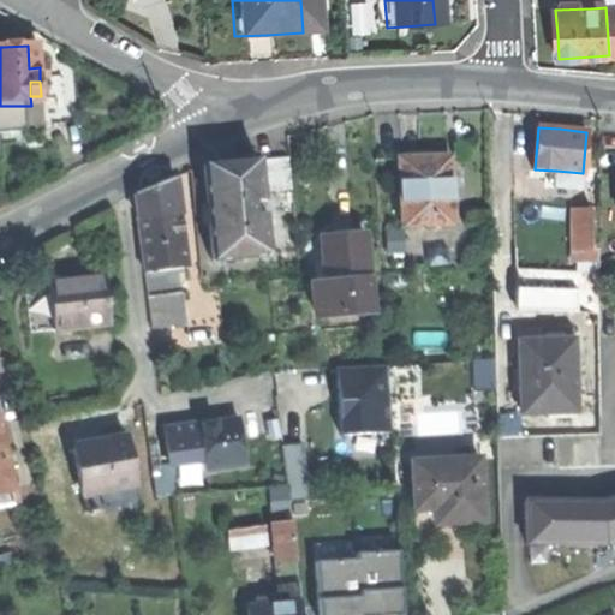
[(402,226),(453,225),(451,155),(428,156),(400,157),(402,226)]
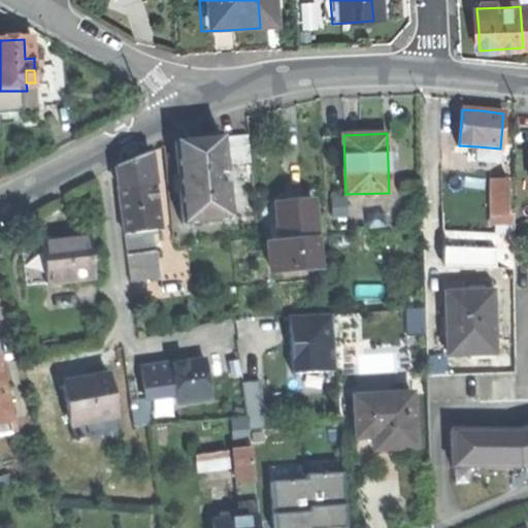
[(184,224),(229,220),(224,165),(251,162),(248,135),(202,139),(174,142),(184,224)]
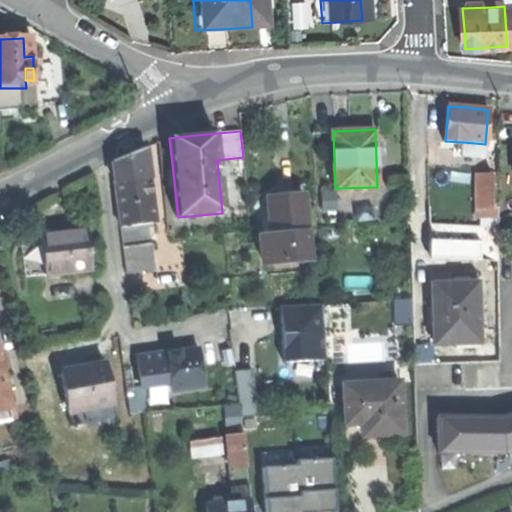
[(484,158),(485,144),(463,142),(462,156),(479,157),(484,158)]
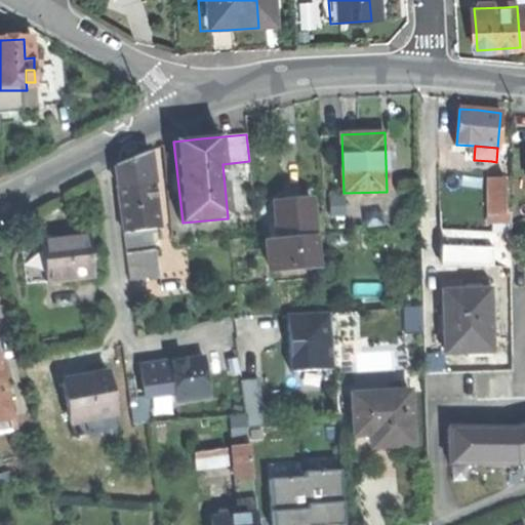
[(510,150),(497,148),(496,162),(491,161),(491,178),(507,178),(511,178),(510,150)]
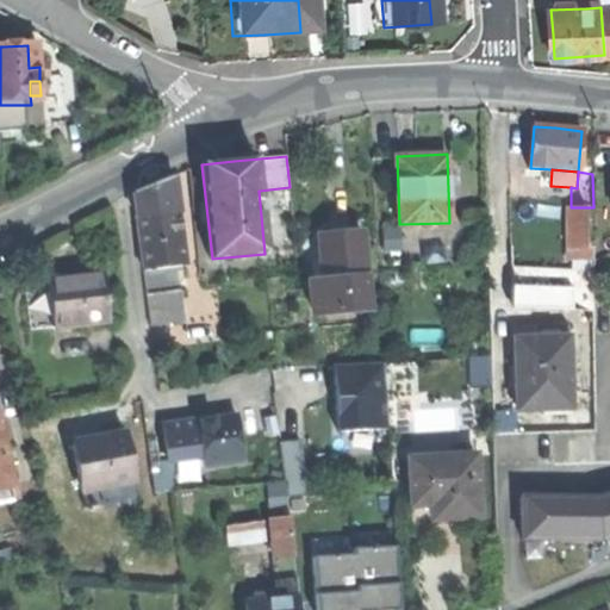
[(143,271),(184,266),(173,175),(153,184),(134,192),(143,271)]
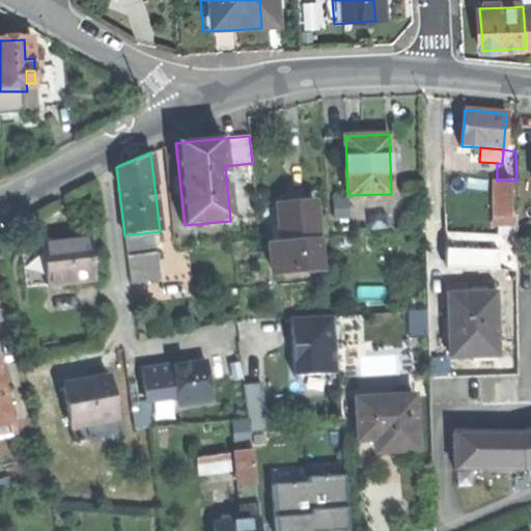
[(512,180),(497,180),(497,216),(511,216),(512,180)]
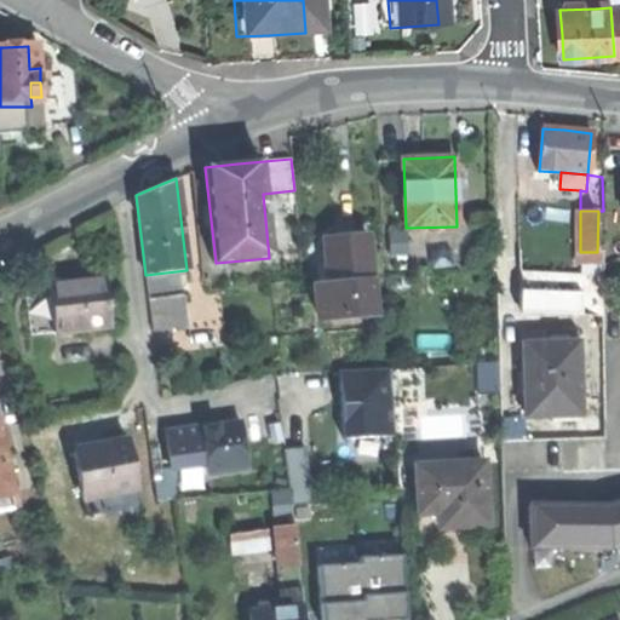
[(319,320),(373,314),(363,235),(342,237),(322,240),(325,263),(315,264),(317,288),(315,288),(319,320)]
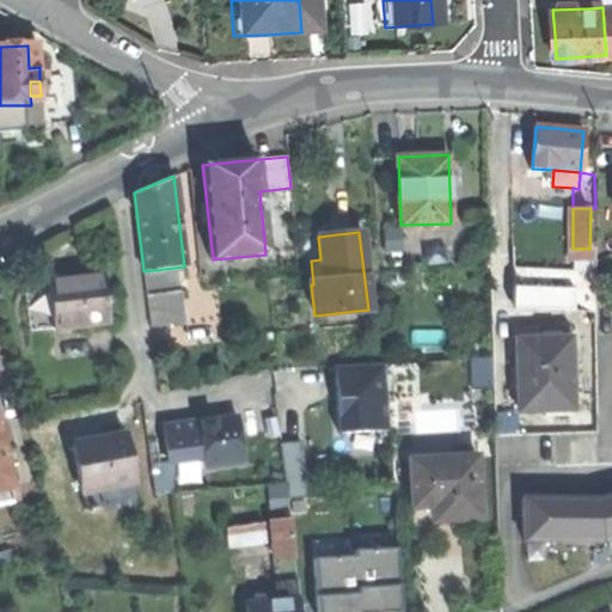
[(595,249),(589,249),(573,249),(573,263),(595,263),(595,249)]
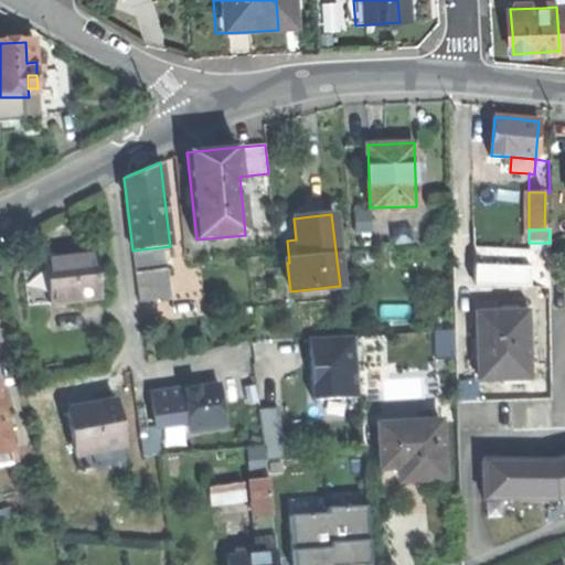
[(48,302),(98,297),(94,254),(67,257),(43,259),(43,262),(48,302)]
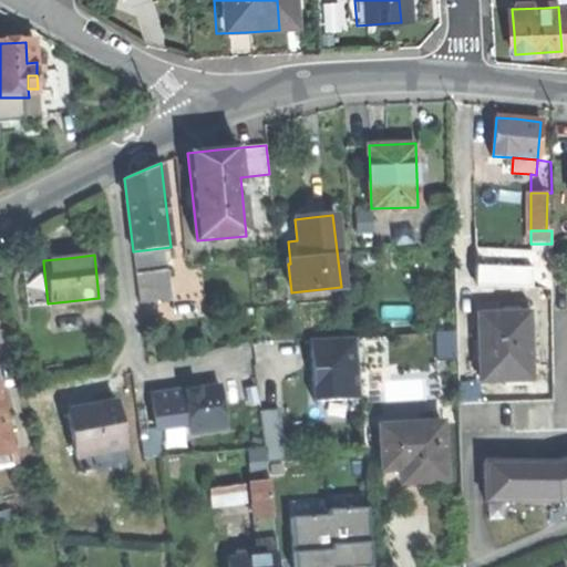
[(26,306),(48,303),(43,263),(21,265),(26,306)]
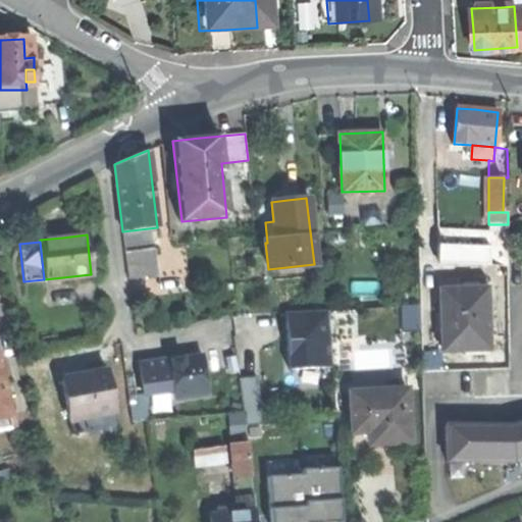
[(128,278),(147,276),(144,251),(125,253),(128,278)]
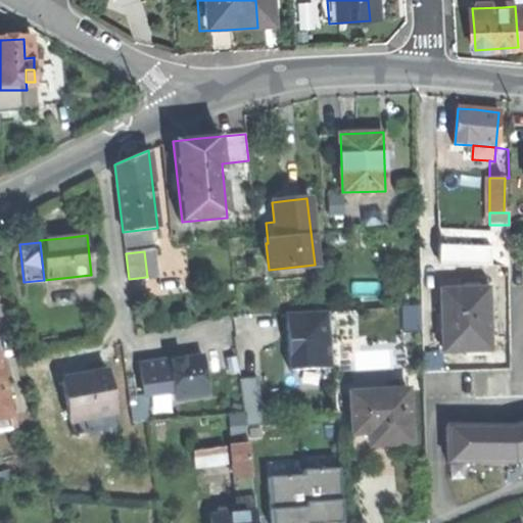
[(443,292),(445,352),(490,351),(488,291),(480,292),(480,294),(472,294),(467,294),(467,292),(443,292)]
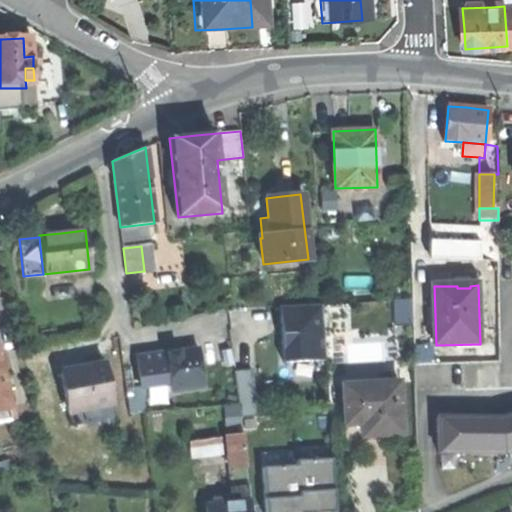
[(395,325),(412,325),(411,298),(394,299),(395,325)]
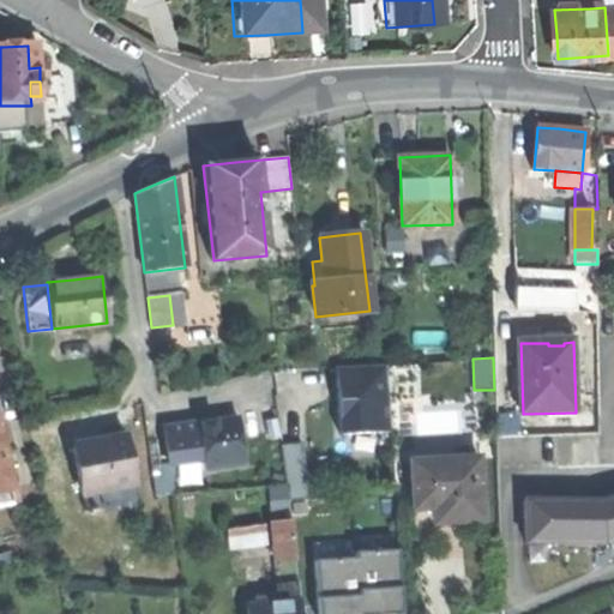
[(337,368),(341,434),(391,431),(386,365),(337,368)]
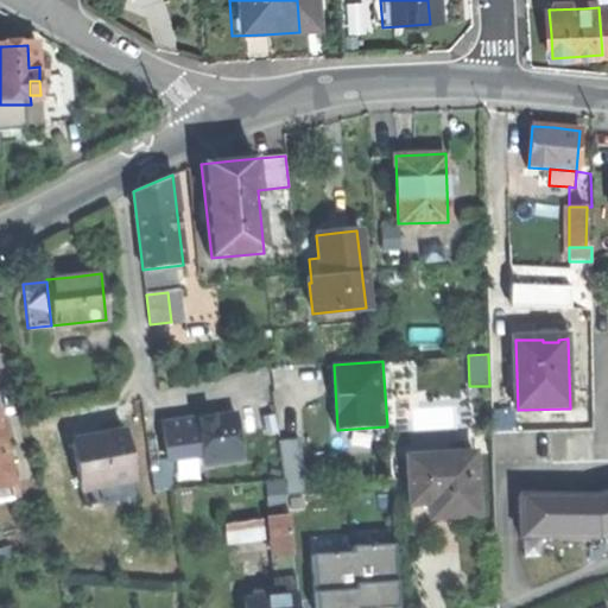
[(165,447),(166,457),(168,462),(203,456),(204,464),(240,460),(234,415),(198,419),(200,425),(191,426),(192,434),(164,437),(165,447)]
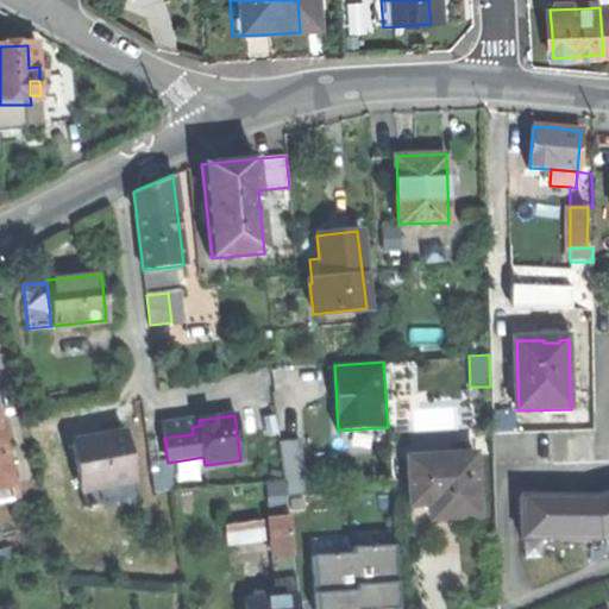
[(162,425),(164,438),(193,434),(192,427),(190,421),(162,425)]
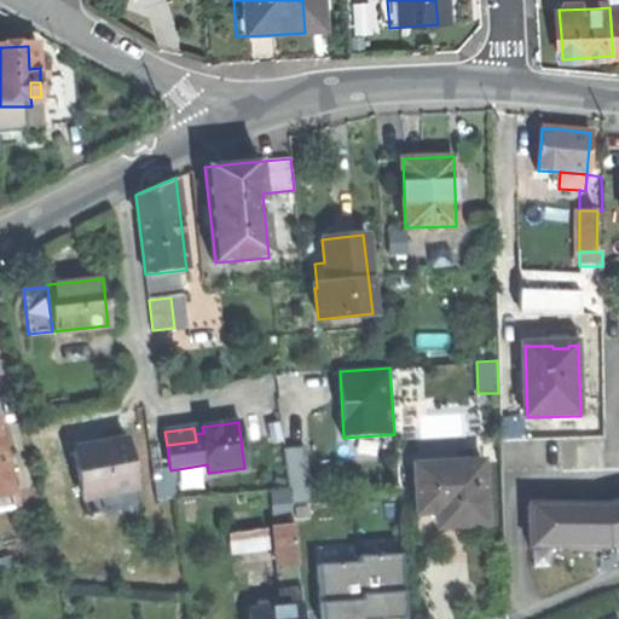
[(0,490),(12,487),(0,429),(0,490)]
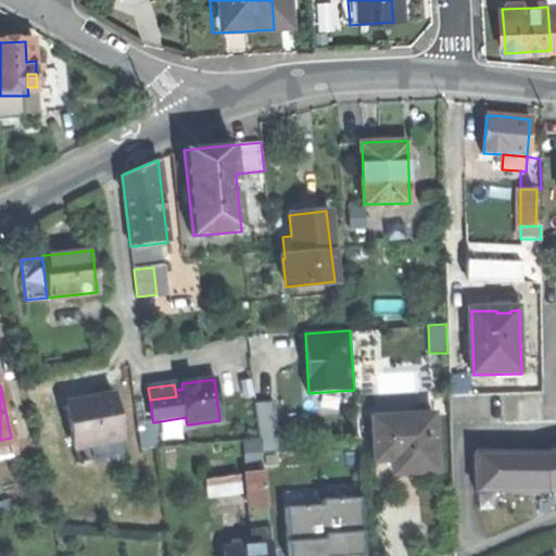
[(89,394),(91,401),(114,396),(113,390),(100,392),(89,394)]
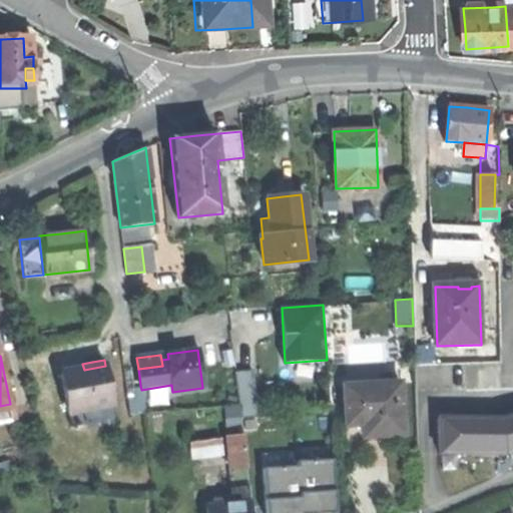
[(60,374),(67,412),(112,403),(105,366),(84,370),(60,374)]
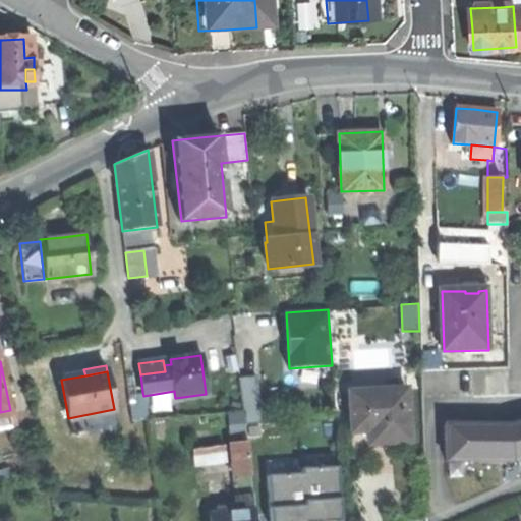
[(245,422),(263,421),(258,375),(241,378),(245,422)]
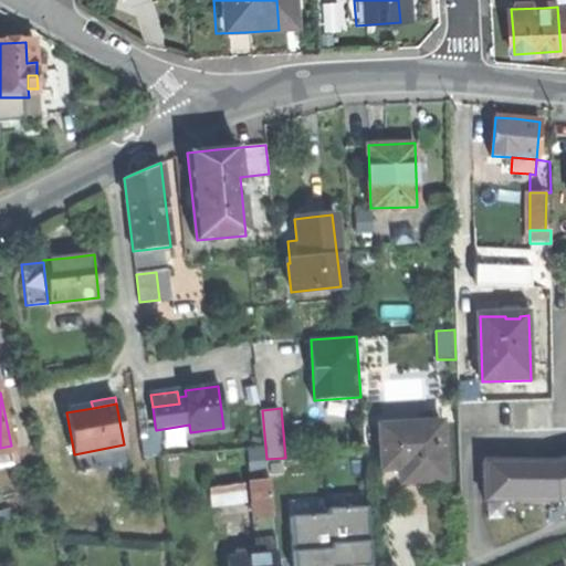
[(420,481),(446,480),(442,421),(378,425),(380,470),(398,469),(399,482),(420,481)]
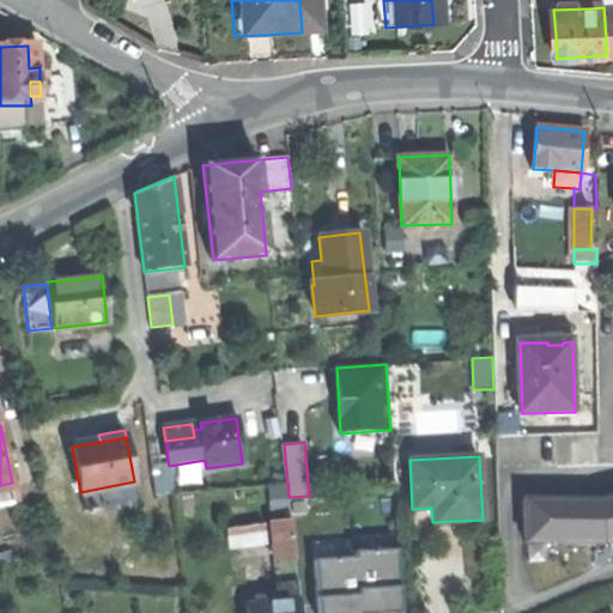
[(153,497),(173,493),(169,466),(168,461),(150,463),(153,497)]
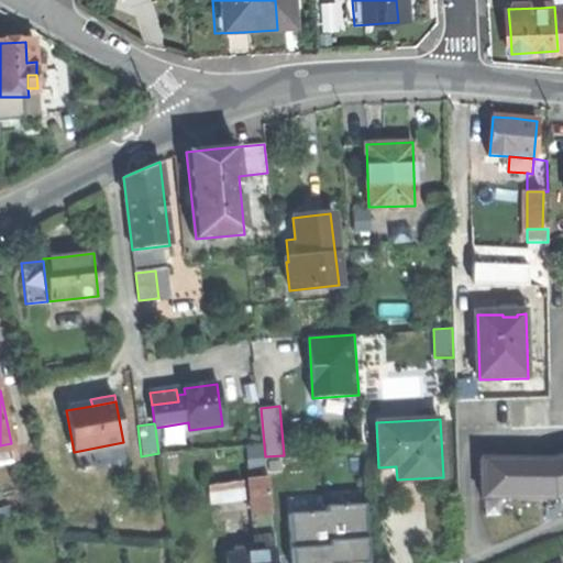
[(0,463),(14,461),(11,443),(0,445),(0,463)]
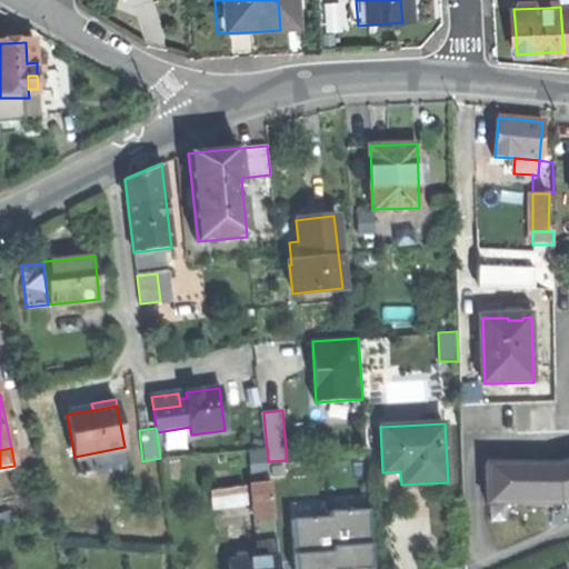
[(568,461),(561,463),(489,463),(489,505),(560,505),(568,501),(568,461)]
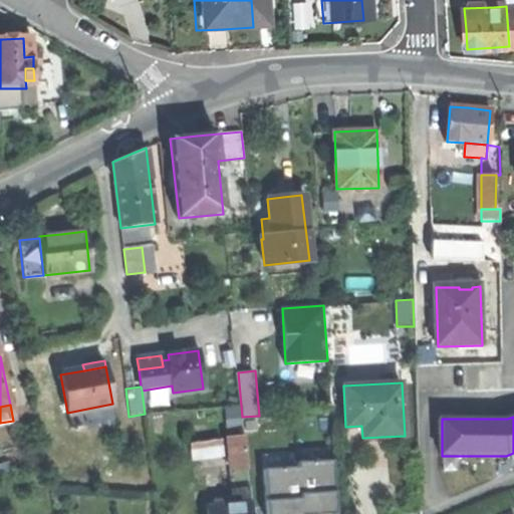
[(225,438),(229,473),(246,471),(243,436),(225,438)]
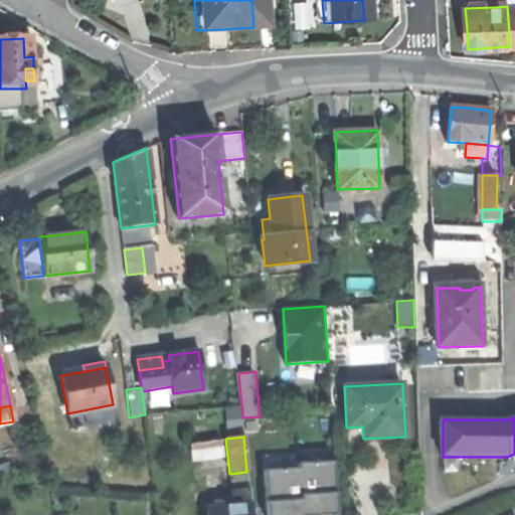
[(193,461),(222,457),(219,441),(190,446),(193,461)]
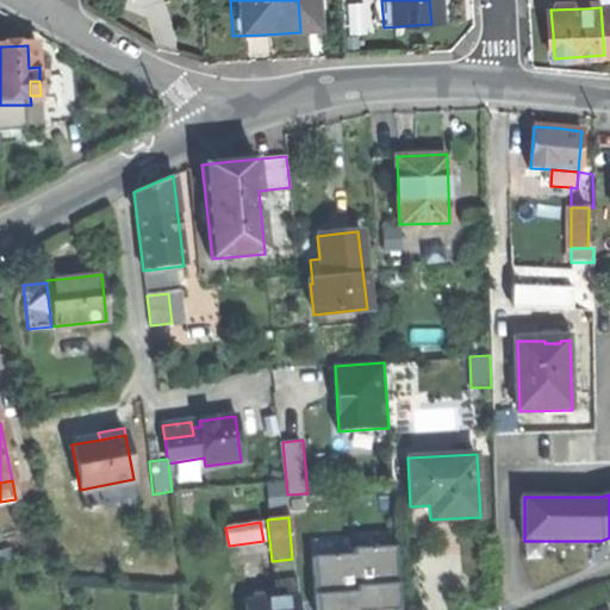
[(380,609),(399,609),(396,547),(355,551),(356,556),(359,609),(380,609)]
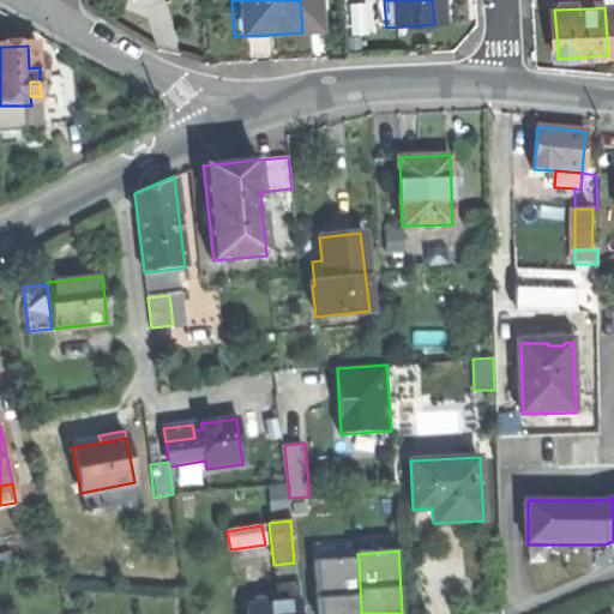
[(318,563),(320,613),(361,613),(359,560),(318,563)]
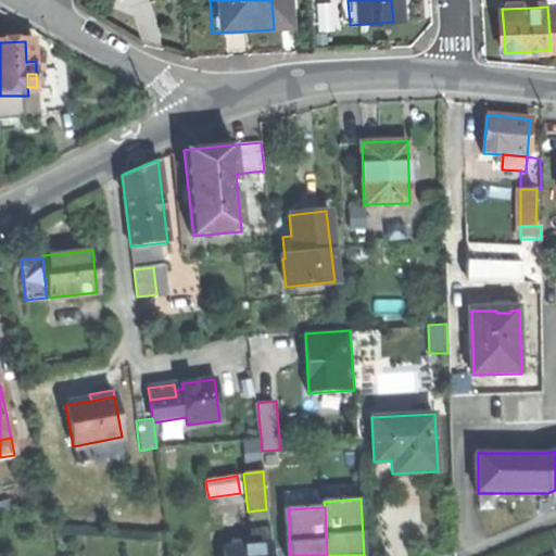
[(248,512),(249,527),(268,525),(266,509),(248,512)]
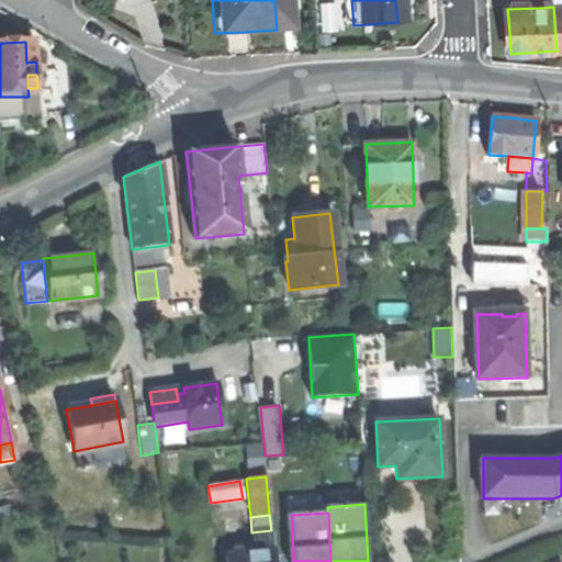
[(251,532),(254,547),(256,547),(255,536),(271,535),(271,530),(251,532)]
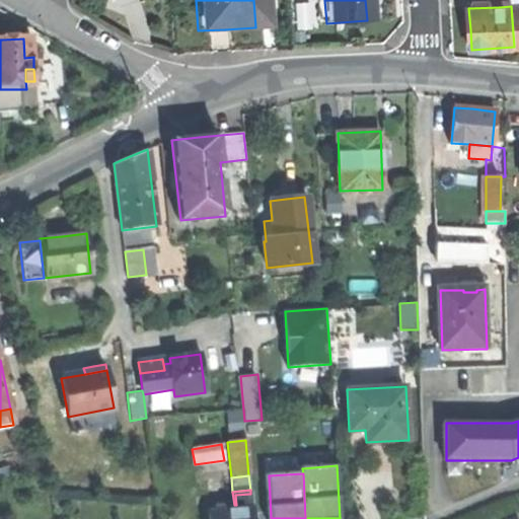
[(235,495),(236,505),(237,510),(252,509),(250,494),(235,495)]
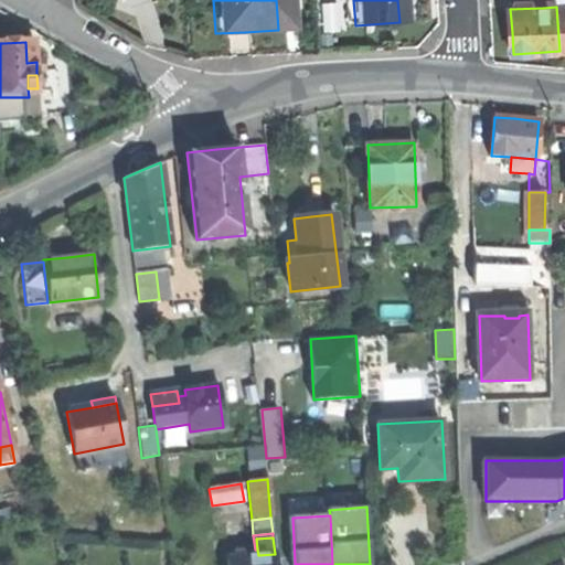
[(275,564),(275,554),(258,555),(247,556),(227,558),(227,564),(275,564)]
